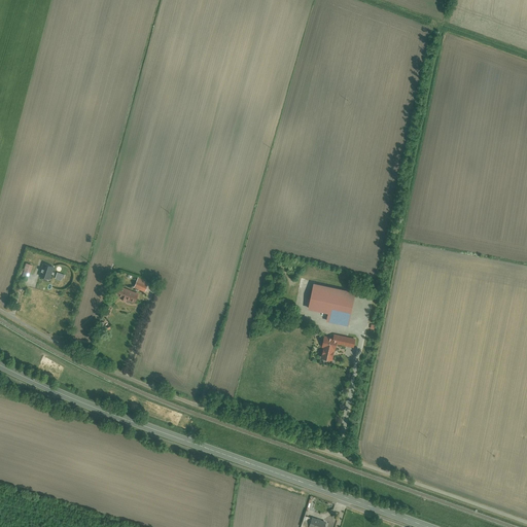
[(25,264),(21,279),(29,281),(33,267),(25,264)]
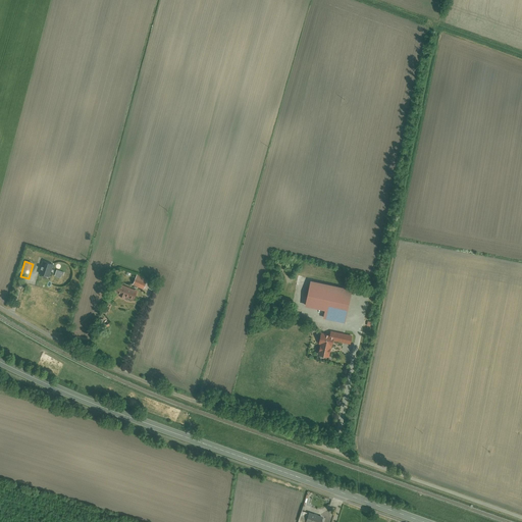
[(44,262),(40,274),(47,276),(51,265),(44,262)]
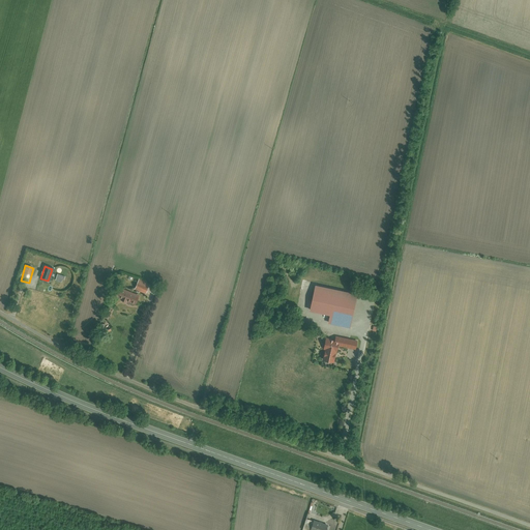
[(139,280),(135,290),(145,294),(150,285),(139,280)]
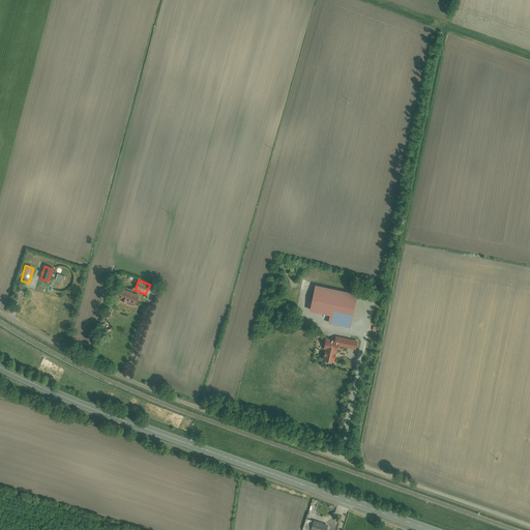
[(357,295),(315,286),(310,312),(329,316),(327,324),(350,328),(357,295)]
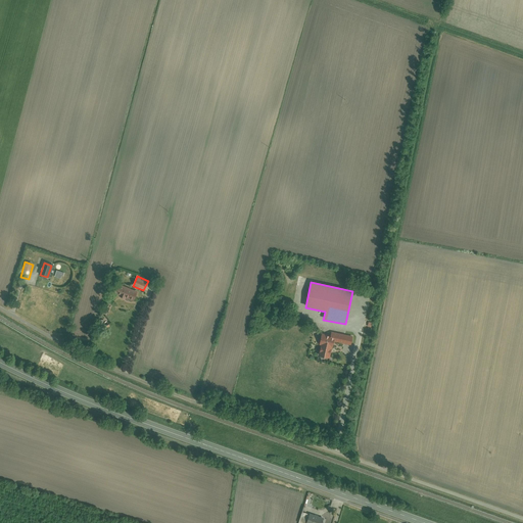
[(116,284),(112,293),(133,301),(137,292),(116,284)]
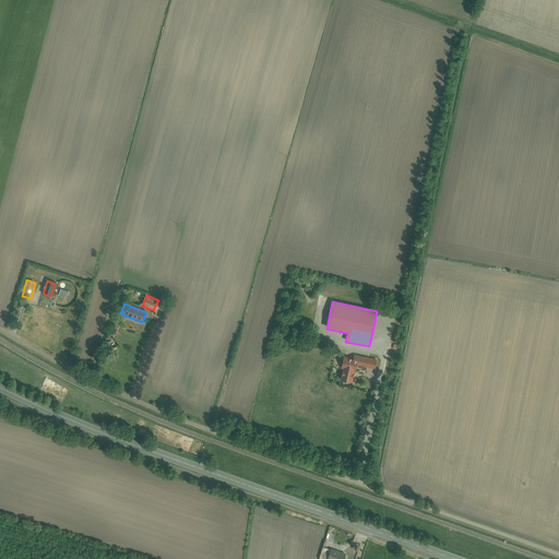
[(37,307),(31,321),(44,326),(47,320),(43,318),(46,310),(37,307)]
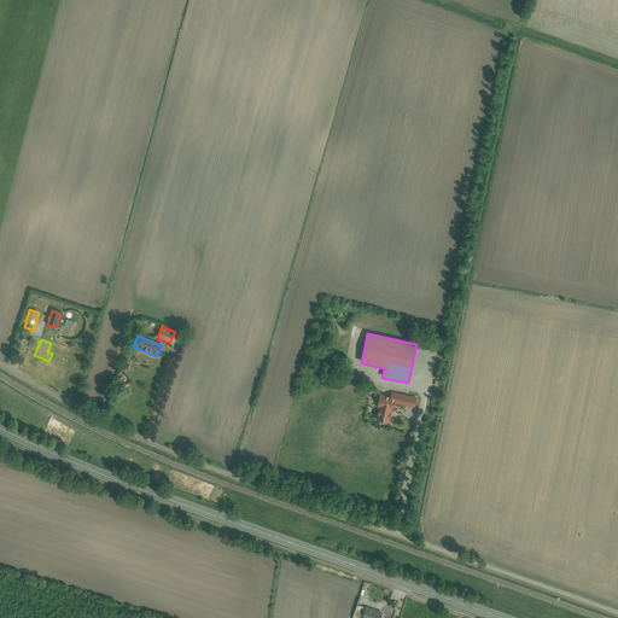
[(382,395),(375,420),(390,424),(395,404),(414,408),(417,397),(391,392),(390,397),(382,395)]
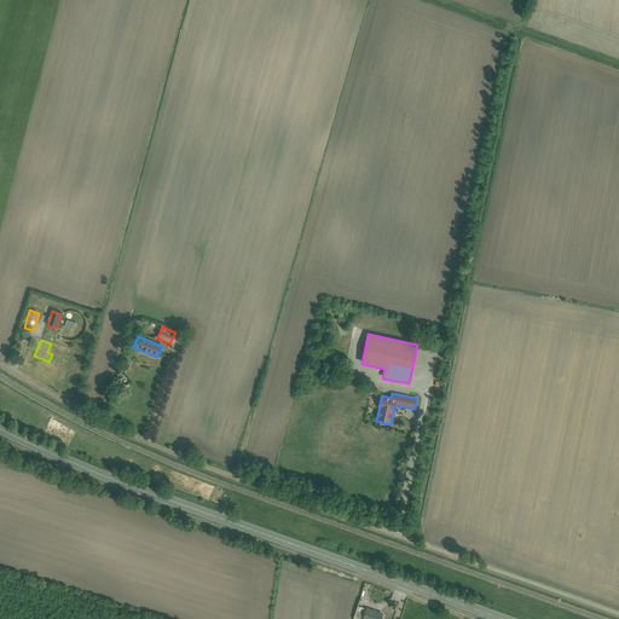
[(354,618),(358,618),(380,618),(382,613),(358,606),(354,618)]
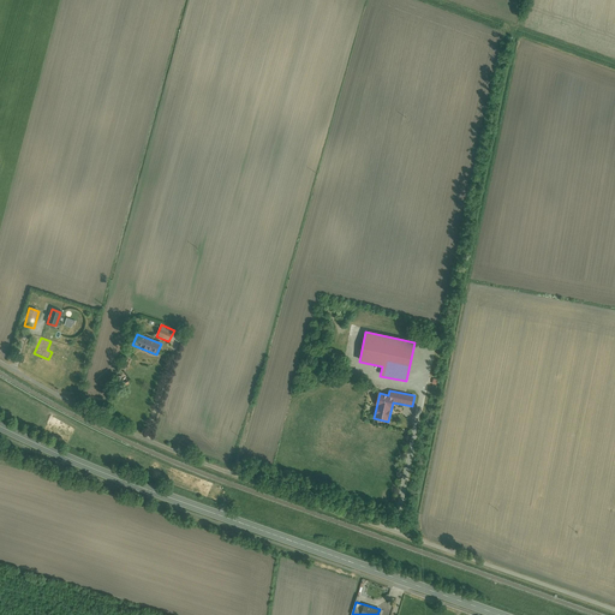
All buildings are outlined.
